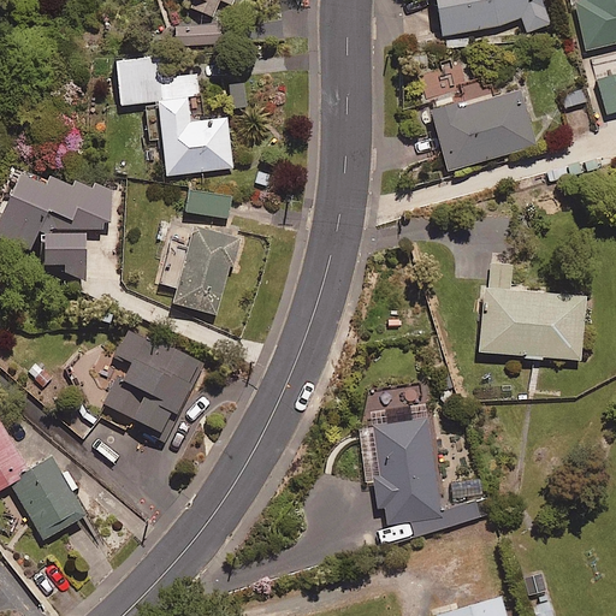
[(194,0),(191,7),(214,17),(221,0),(234,5),(235,0),(194,0)]
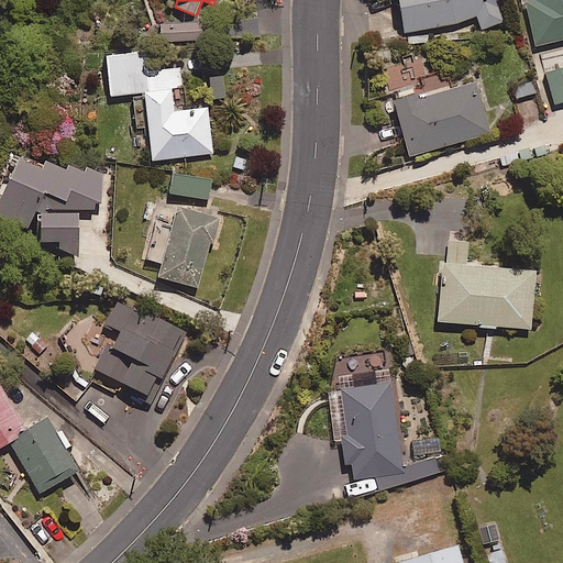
[(478,31),(496,26),(489,0),(394,0),(403,36),(475,20),(478,31)]
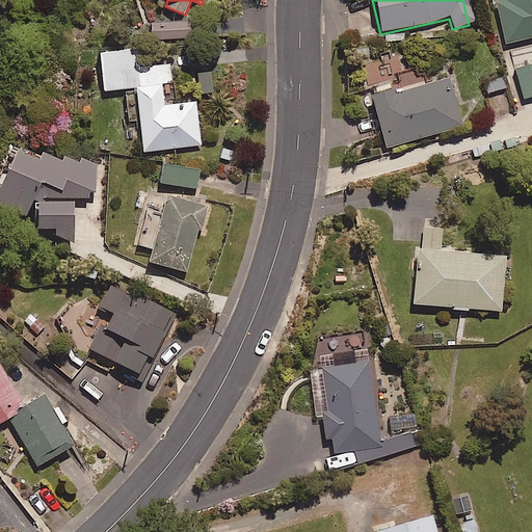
[(531,0),(500,0),(496,1),(506,45),(531,37),(531,0)]
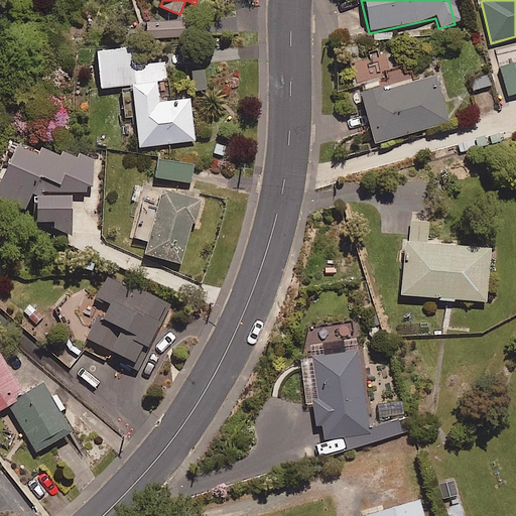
[(184,51),(136,56),(135,48),(99,52),(103,89),(135,86),(141,147),(197,141),(191,100),(161,103),(159,82),(168,81),(167,67),(186,65),(184,51)]
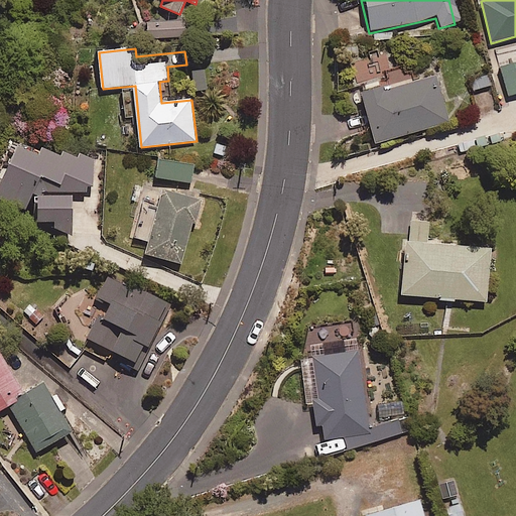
[(508,98),(515,95),(515,65),(500,70),(508,98)]
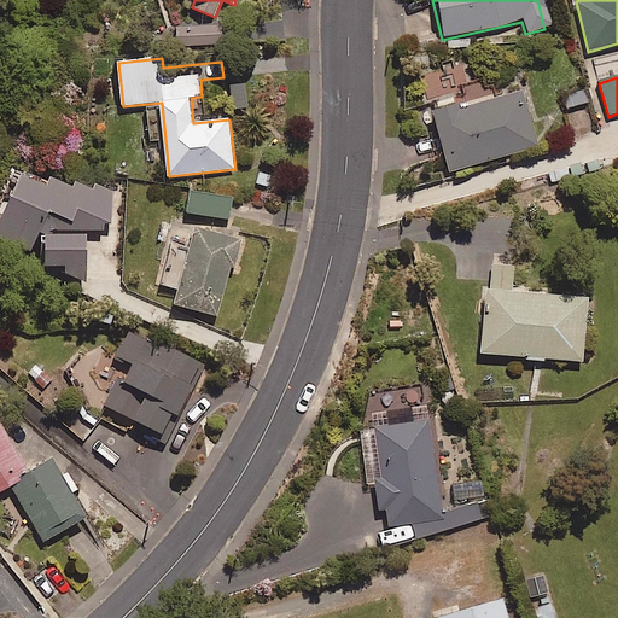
[(448,174),(536,150),(520,93),(432,118),(448,174)]
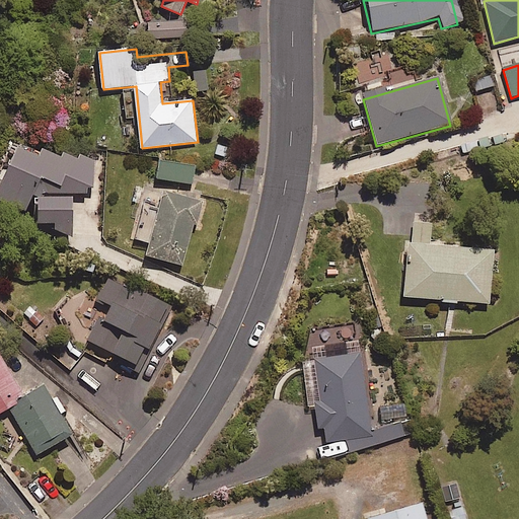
[(0,199),(27,212),(36,193),(95,191),(95,161),(58,155),(45,150),(42,155),(12,142),(0,167),(0,178),(5,181),(0,192),(0,199)]
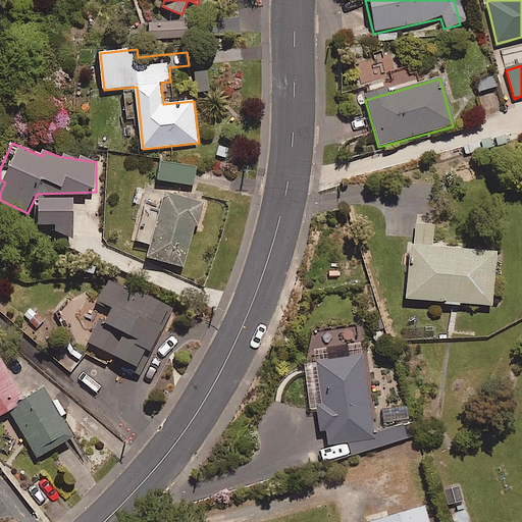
[(195,185),(197,167),(162,162),(160,180),(195,185)]
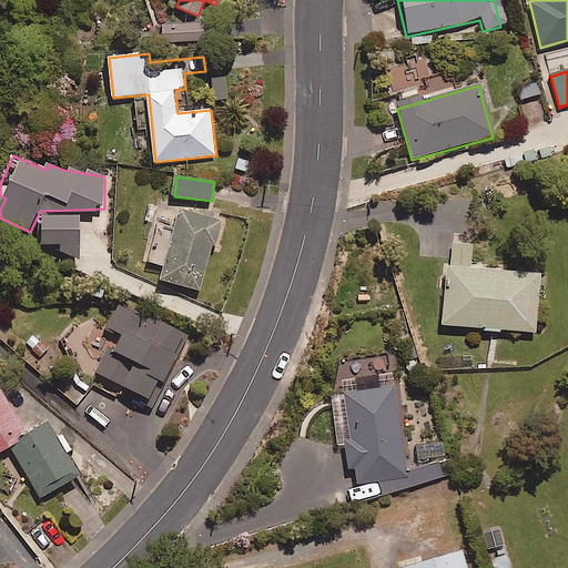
[(201,291),(221,222),(183,212),(163,281),(201,291)]
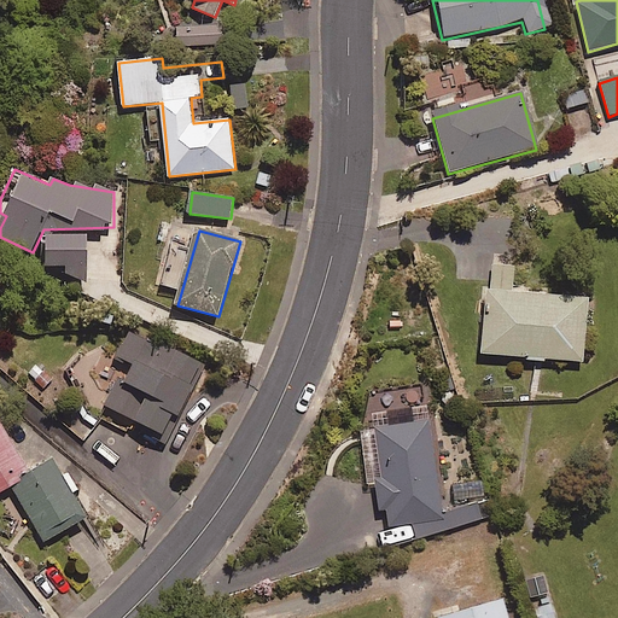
[(88,237),(51,239),(47,269),(65,268),(65,277),(83,286),(92,286),(88,237)]
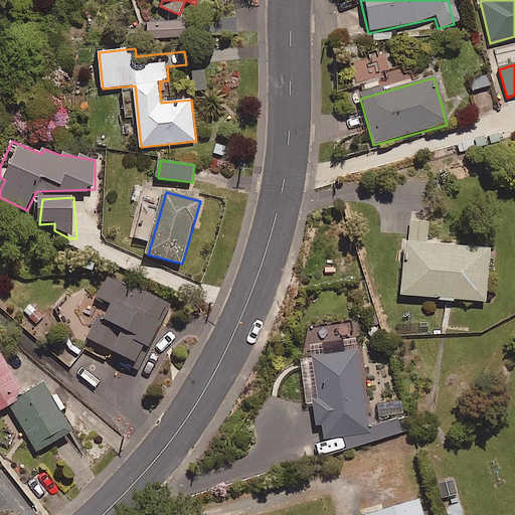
[(425,244),(426,222),(408,221),(407,242),(403,242),(399,297),(483,304),(487,249),(425,244)]
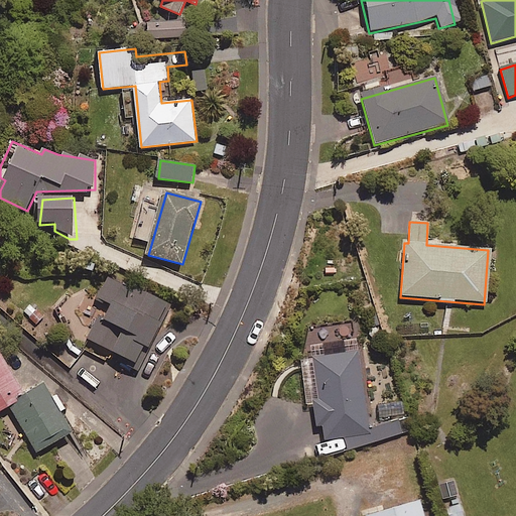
[(143,365),(169,303),(108,277),(99,298),(112,304),(106,319),(99,316),(89,341),(143,365)]
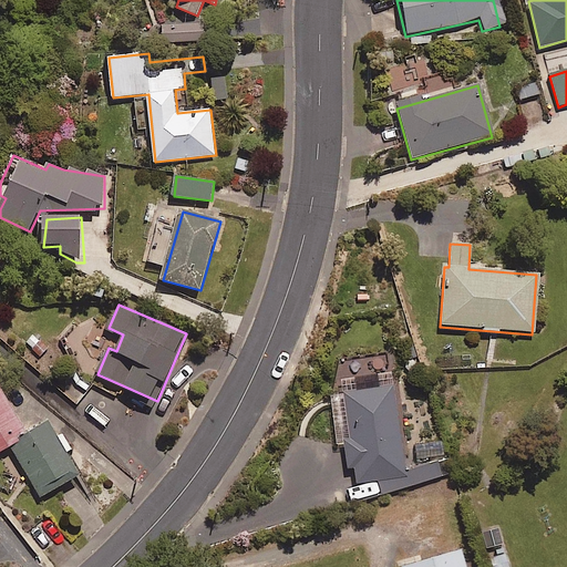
[(394,379),(415,373),(406,342),(385,348),(394,379)]
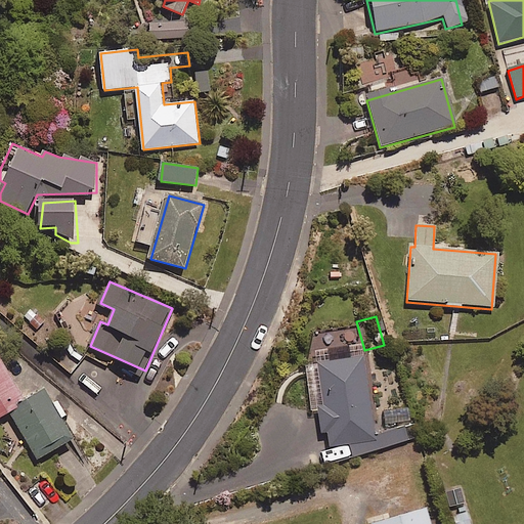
[(0,419),(11,412),(28,403),(27,401),(0,355),(0,419)]
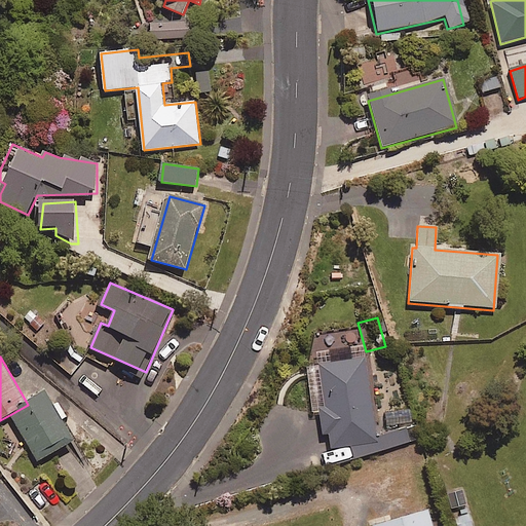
[(323,451),(375,443),(363,360),(310,367),(323,451)]
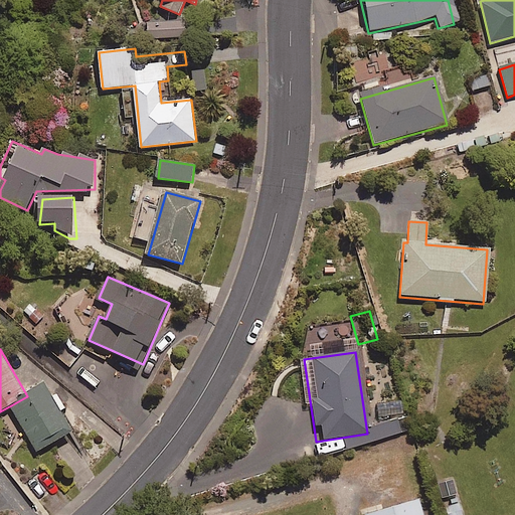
[(46,385),(27,396),(11,405),(38,452),(73,432),(46,385)]
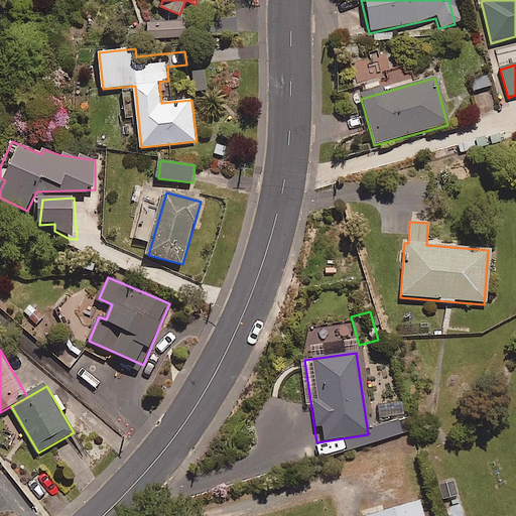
[(421,515),(416,499),(360,515),(421,515)]
